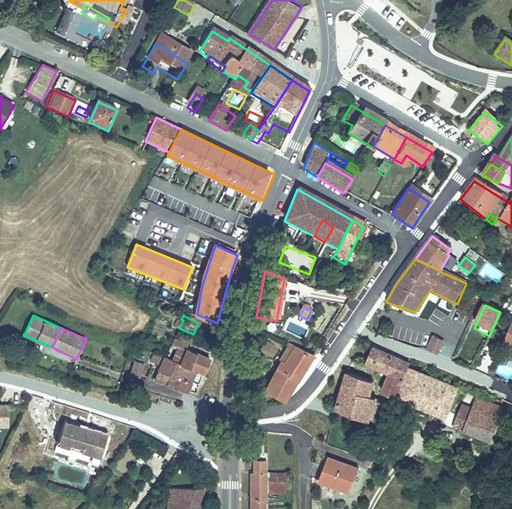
[(443,342),(432,337),(426,350),(437,355),(439,351),(441,351),(443,351),(444,349),(444,348),(442,347),(441,347),(443,342)]
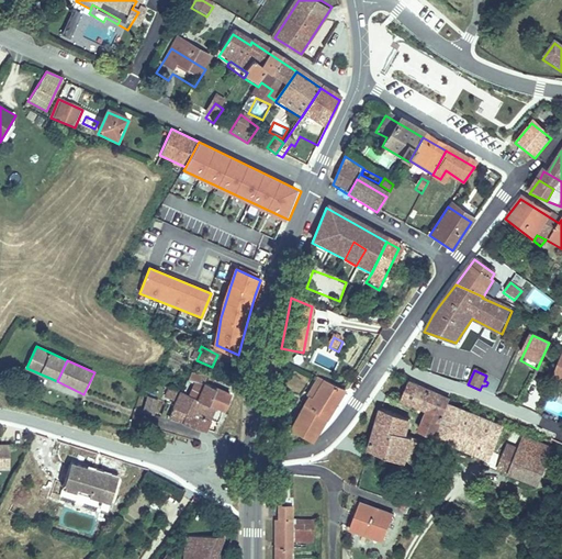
[(319,381),(314,378),(304,397),(305,397),(310,399),(311,398),(319,381)]
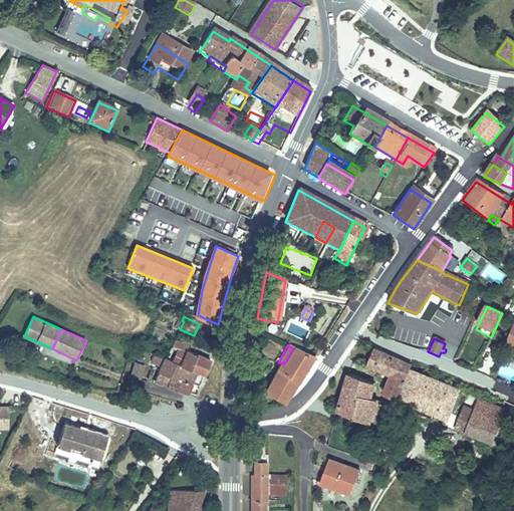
[(310,357),(292,348),(284,363),(302,372),(310,357)]
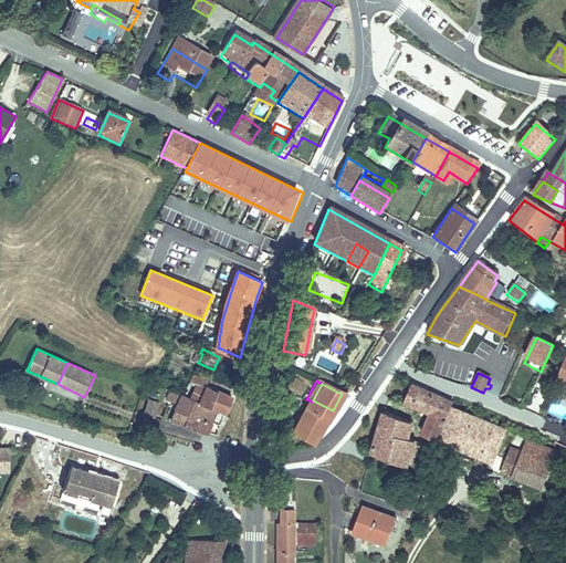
[(454,405),(411,384),(404,402),(432,415),(423,435),(442,444),(442,442),(444,439),(440,437),(452,408),(454,405)]
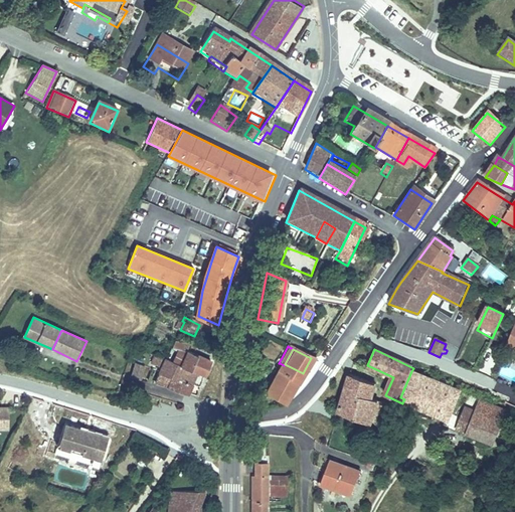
[(176,350),(171,363),(183,368),(189,371),(196,357),(176,350)]
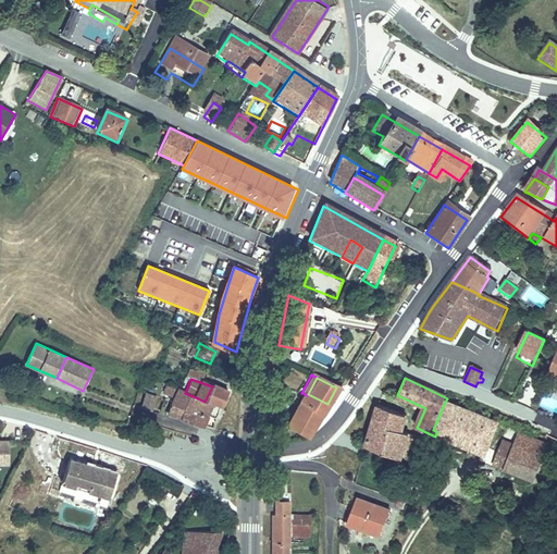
[(208,418),(213,406),(221,409),(229,393),(212,386),(205,402),(198,398),(192,411),(208,418)]
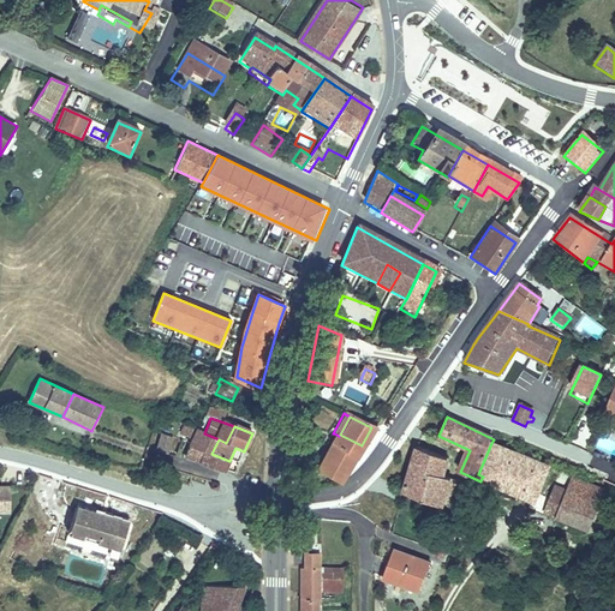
[(212,454),(219,439),(204,433),(197,430),(196,432),(186,429),(181,441),(184,442),(184,443),(190,445),(185,459),(225,472),(230,461),(212,454)]
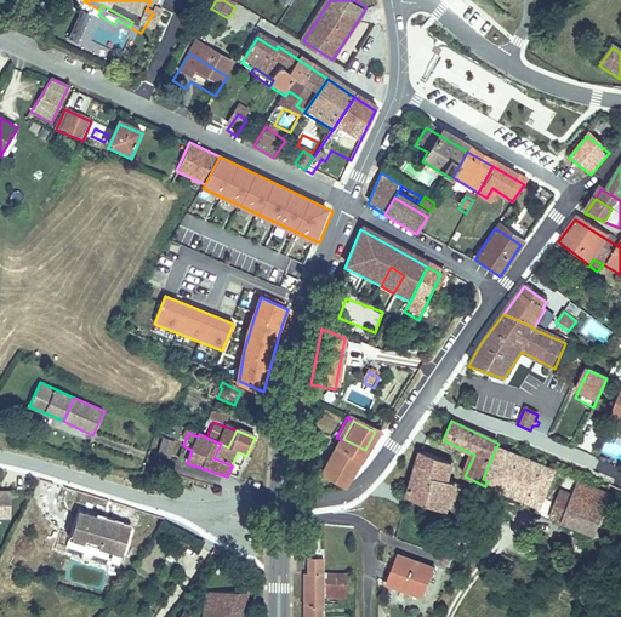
[(365,450),(343,439),(342,440),(337,438),(331,449),(334,450),(318,475),(325,480),(324,481),(341,490),(365,450)]
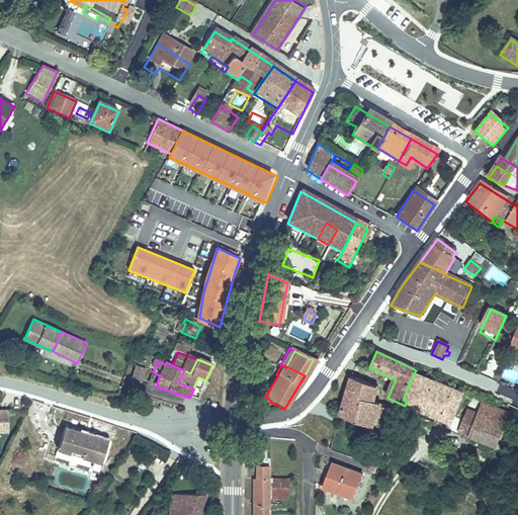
[(137,366),(131,379),(141,383),(146,370),(137,366)]
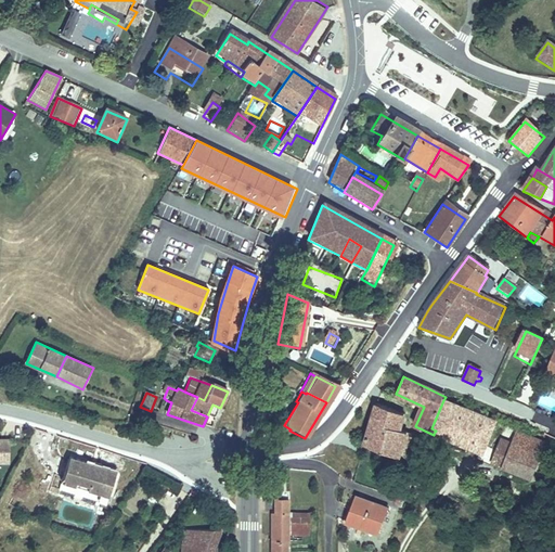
[(431,428),(436,431),(434,434),(481,456),(495,423),(481,416),(482,413),(476,410),(474,413),(443,400),(431,428)]
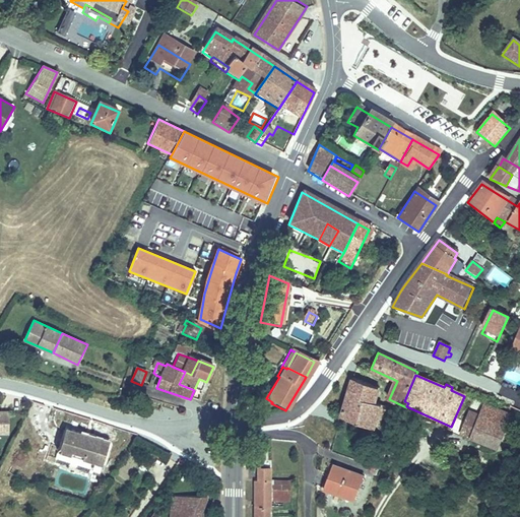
[(256,386),(257,378),(246,378),(245,386),(256,386)]
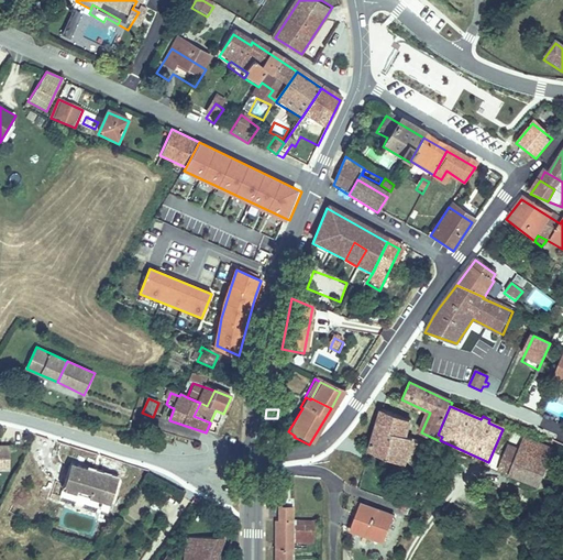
[(410,419),(381,409),(368,450),(406,464),(415,439),(405,436),(410,419)]
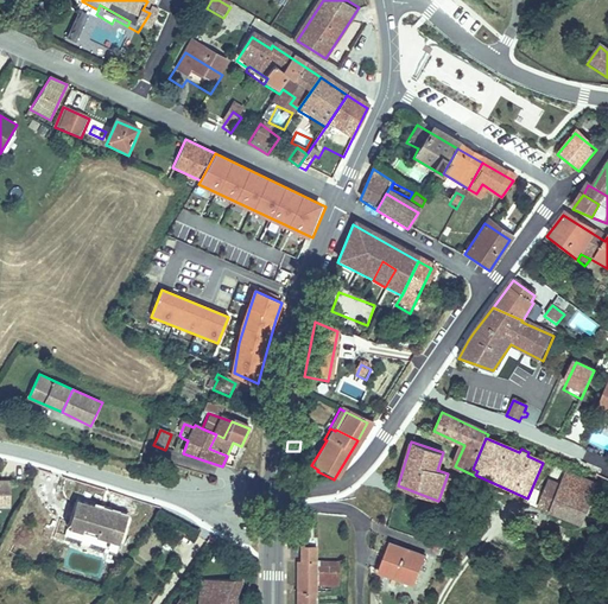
[(457,477),(448,474),(438,501),(448,504),(457,477)]
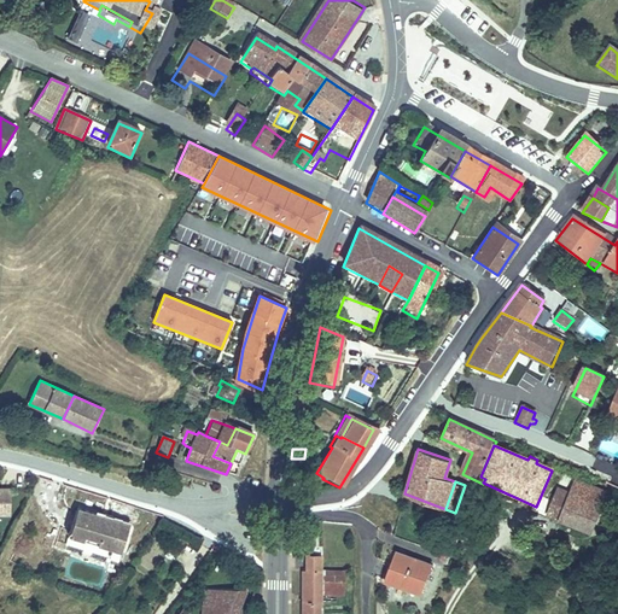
[(569,493),(558,490),(547,515),(589,533),(605,495),(575,481),(569,493)]
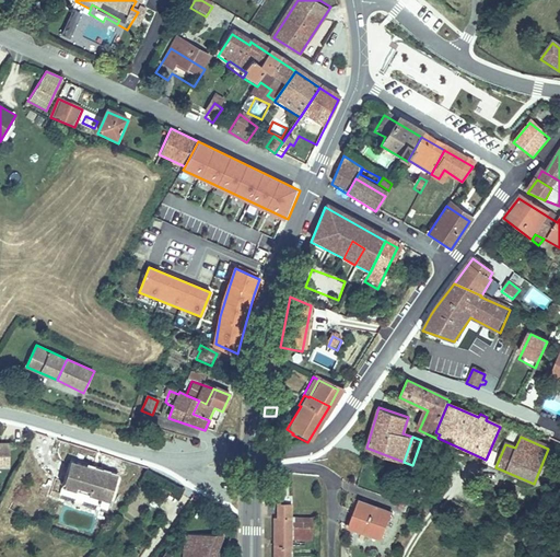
[(200,444),(193,442),(189,450),(198,452),(200,444)]
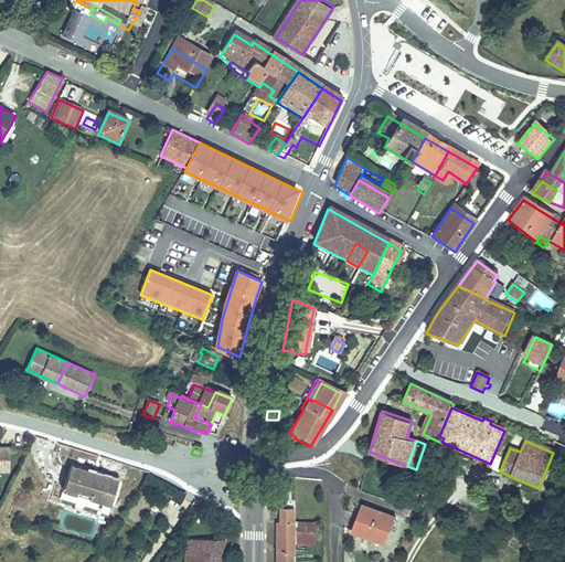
[(0,464),(10,465),(10,454),(0,453),(0,464)]
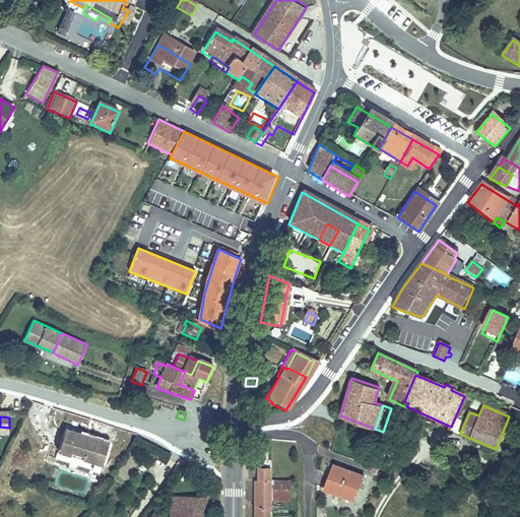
[(102,447),(66,436),(58,459),(94,471),(102,447)]
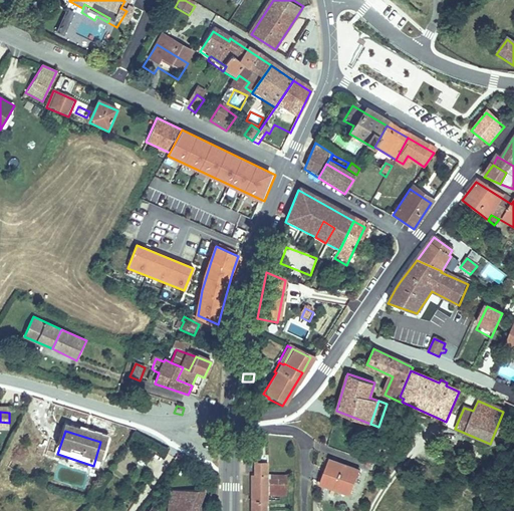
[(383,443),(373,439),(370,450),(378,453),(383,443)]
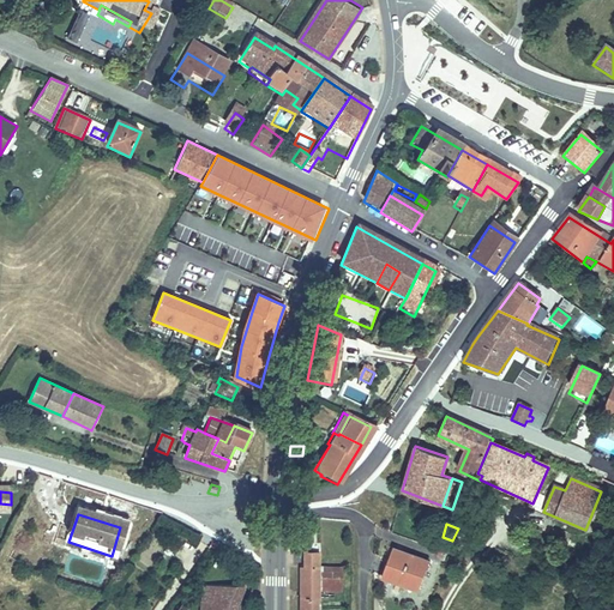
[(131,531),(120,527),(112,556),(109,566),(118,568),(131,531)]
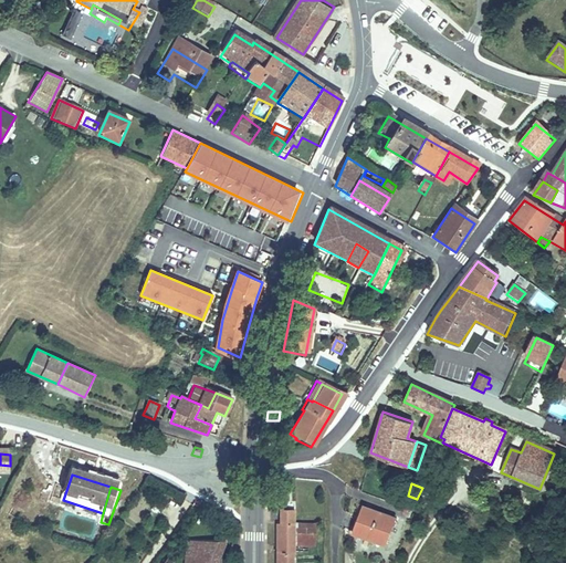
[(363,508),(360,513),(368,517),(370,510),(363,508)]
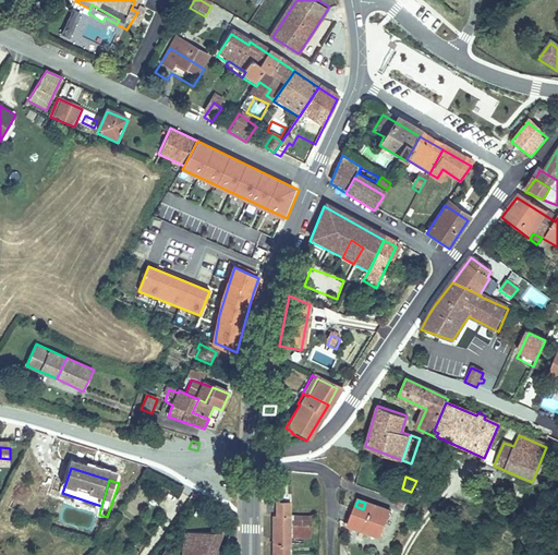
[(363,509),(355,506),(347,527),(379,540),(390,513),(365,503),(363,509)]
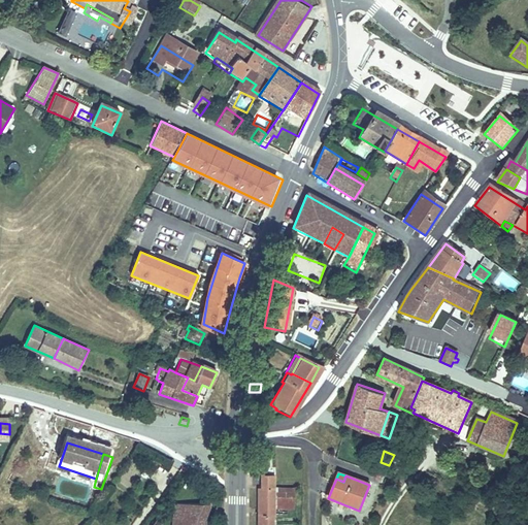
[(275,524),(273,477),(261,477),(261,490),(257,490),(258,524),(275,524)]
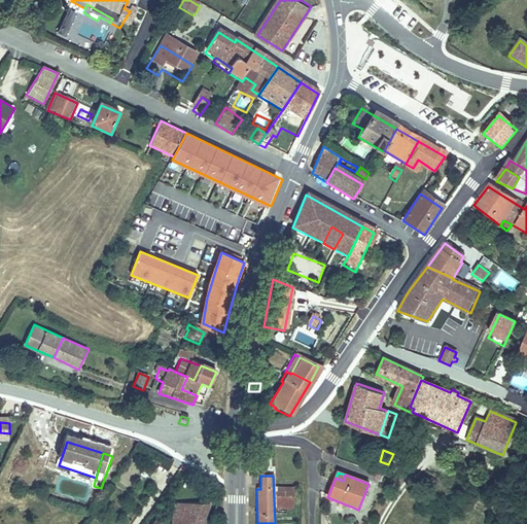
[(294,489),(278,489),(277,518),(286,518),(287,511),(293,511),(294,489)]
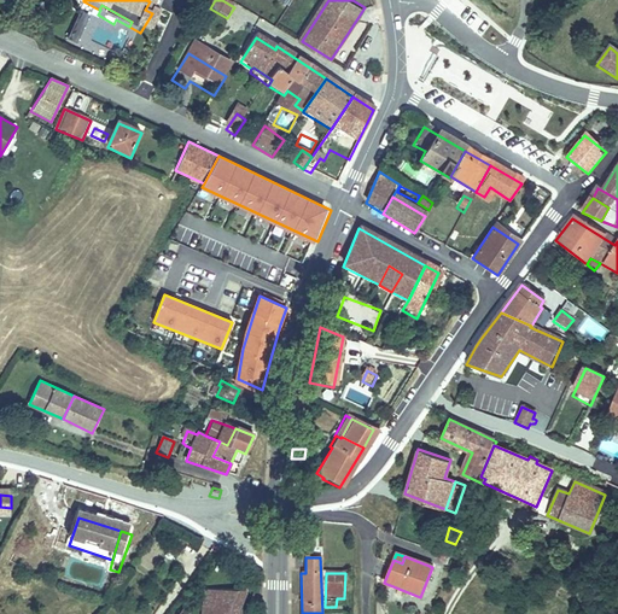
[(567,604),(573,590),(561,585),(557,601),(567,604)]
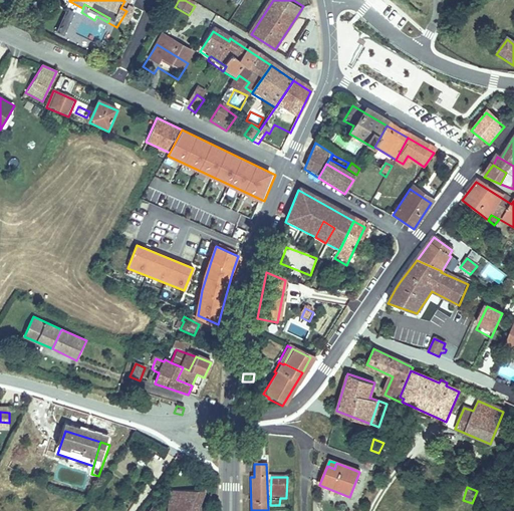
[(205,493),(169,493),(169,504),(169,510),(199,510),(199,507),(205,493)]
